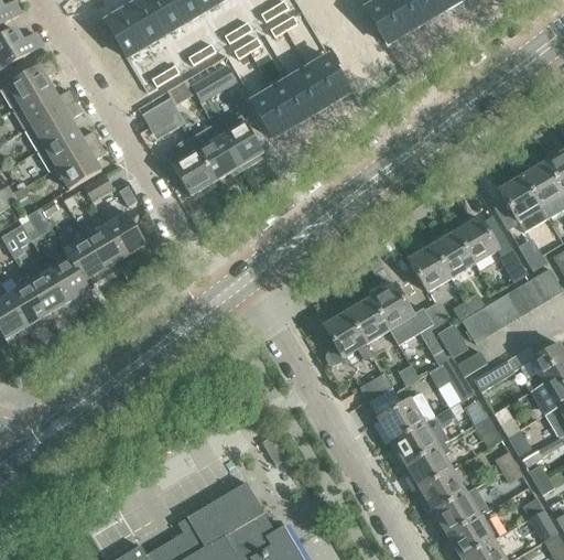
[(0,23),(22,10),(17,0),(13,0),(9,3),(3,8),(0,1),(0,23)]
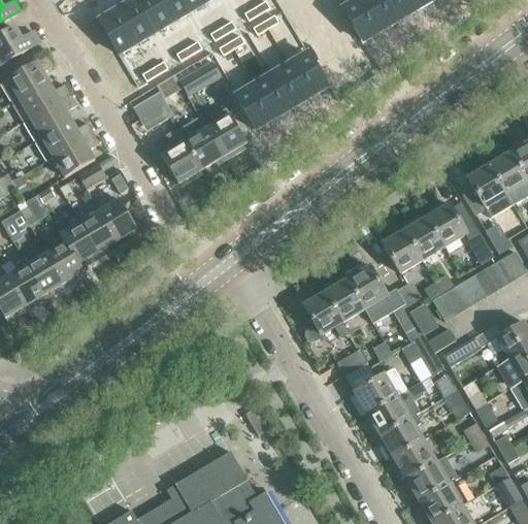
[(129,0),(117,7),(137,41),(155,31),(136,0),(129,0)]
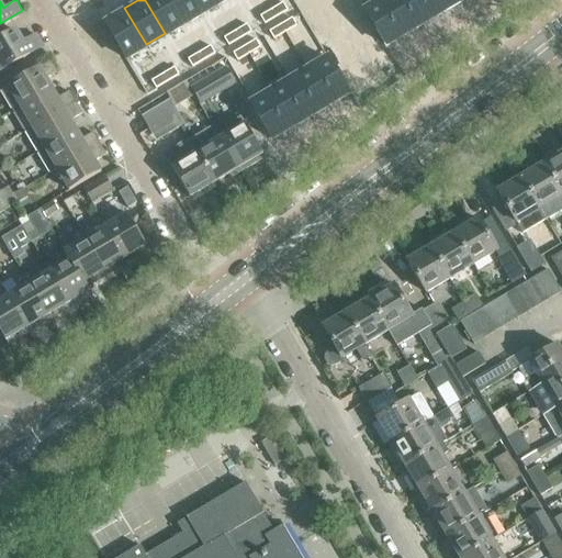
[(145,0),(165,33),(182,22),(169,0),(145,0)]
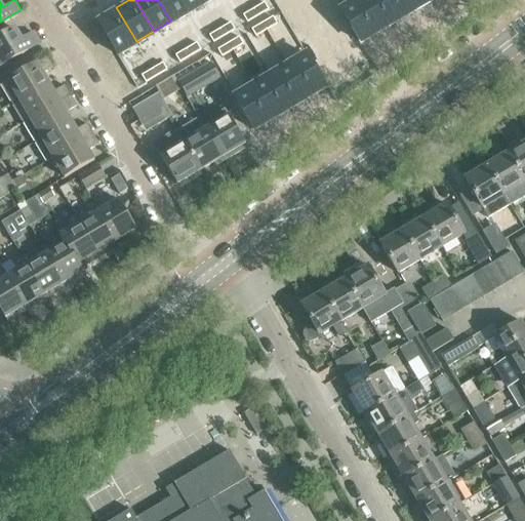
[(158,0),(170,21),(188,10),(182,0),(158,0)]
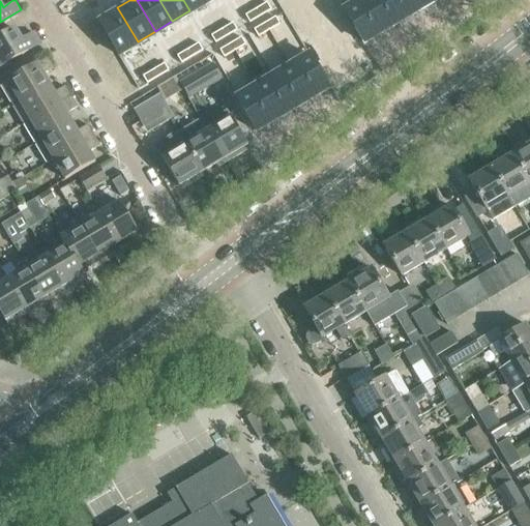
[(183,0),(189,10),(206,1),(205,0),(183,0)]
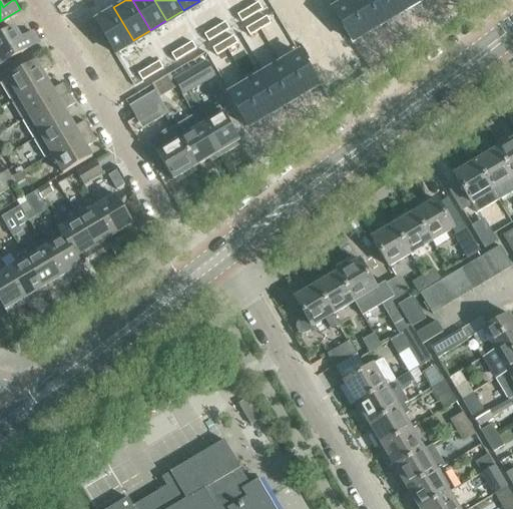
[(258,0),(247,6),(251,12),(262,6),(258,0)]
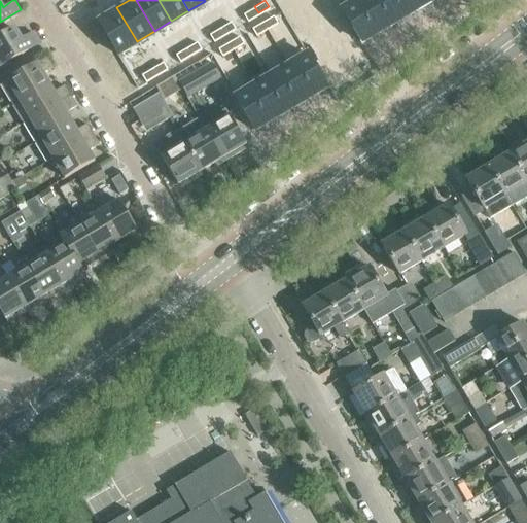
[(350,0),(342,5),(361,40),(381,29),(362,0),(350,0)]
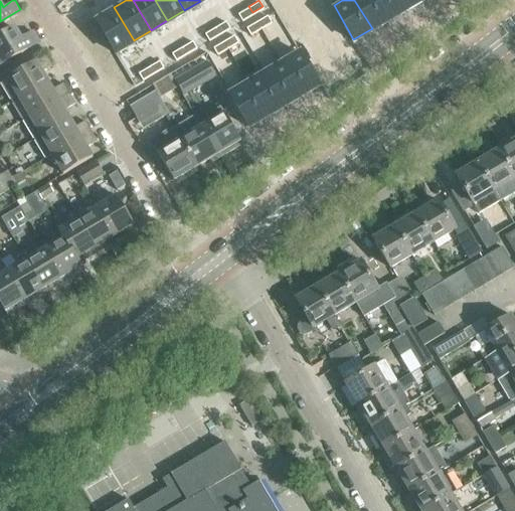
[(354,0),(372,28),(388,18),(377,0),(354,0)]
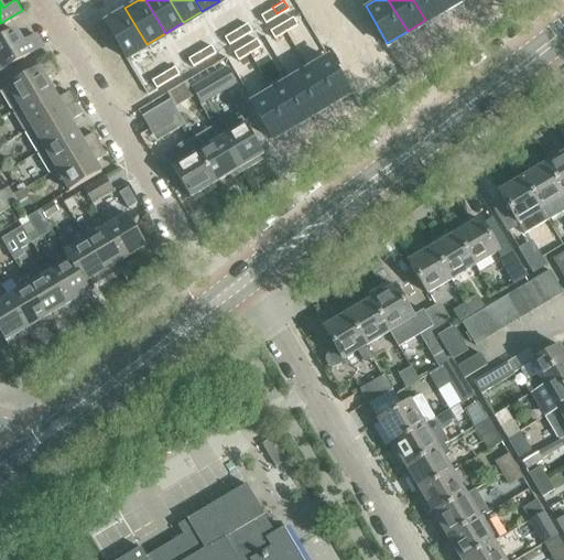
[(413,0),(425,20),(444,9),(438,0),(413,0)]
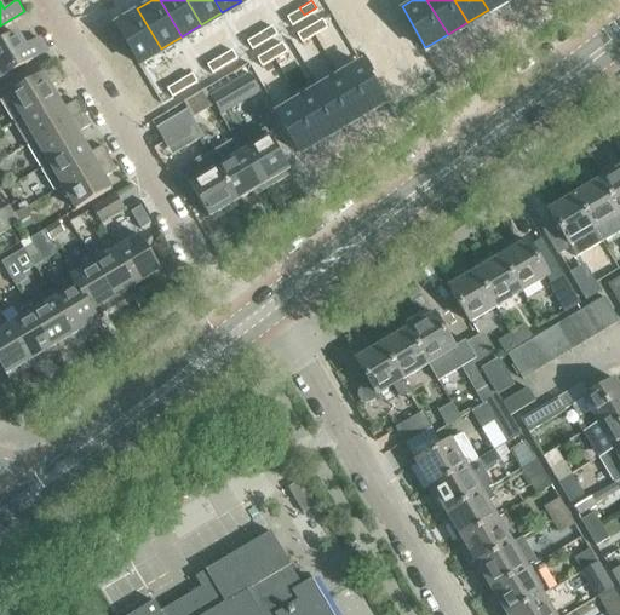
[(482,0),(488,10),(504,0),(482,0)]
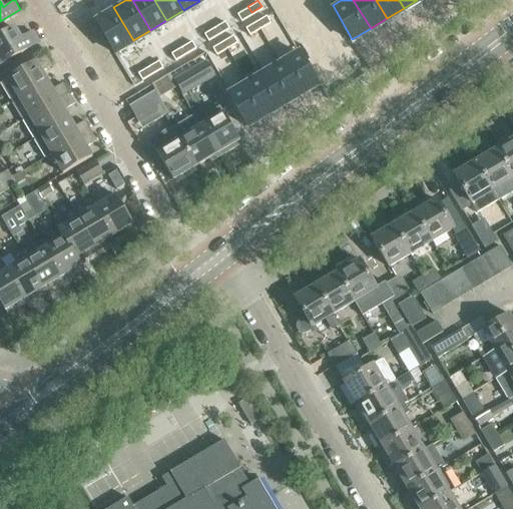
[(247,6),(236,12),(241,19),(251,12),(247,6)]
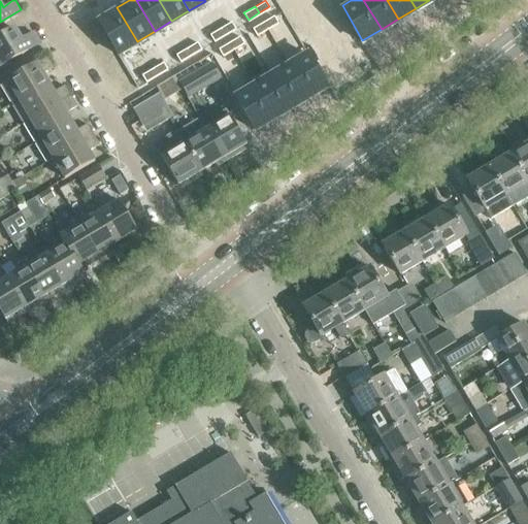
[(117,7),(98,18),(119,53),(137,41),(117,7)]
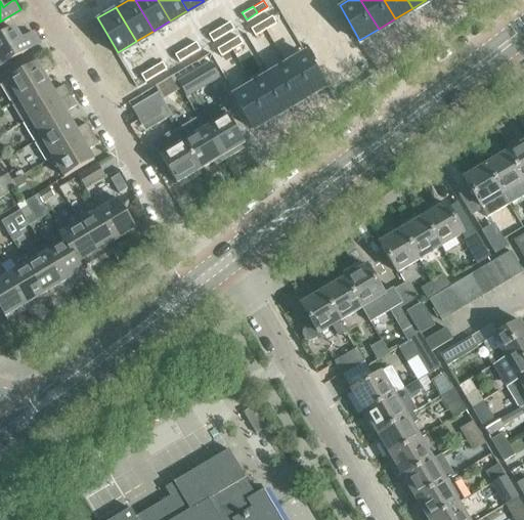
[(271,13),(261,19),(265,27),(276,20),(271,13)]
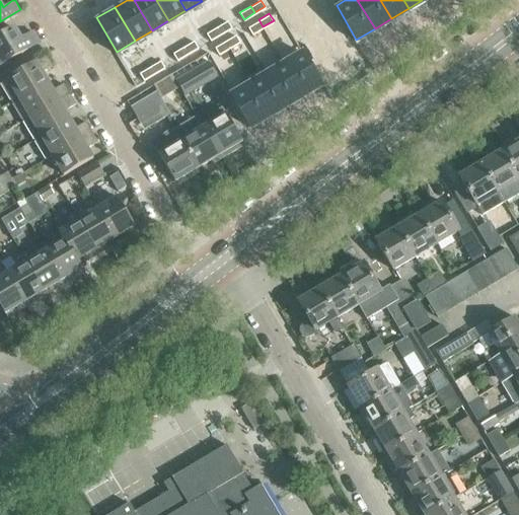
[(227,19),(217,25),(221,32),(231,26),(227,19)]
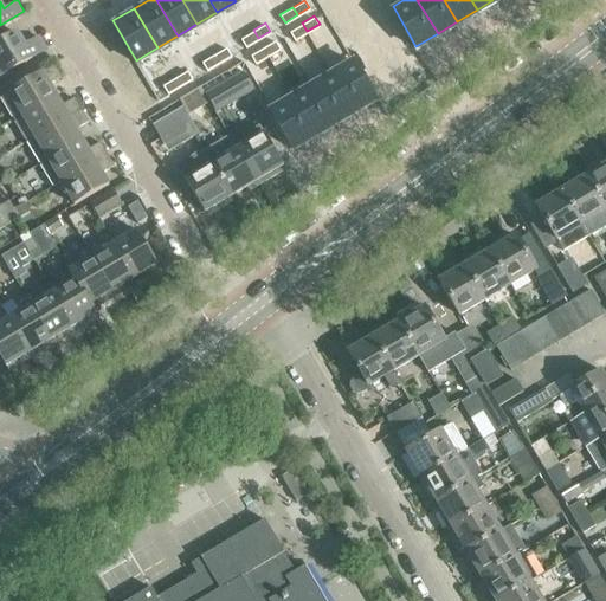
[(302,23),(290,31),(295,39),(307,31),(302,23)]
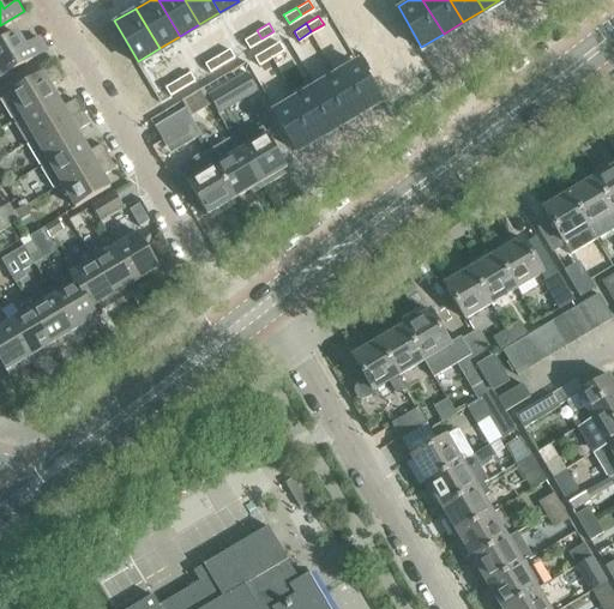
[(0,73),(46,47),(38,36),(31,40),(25,44),(17,30),(5,37),(0,29),(0,73)]
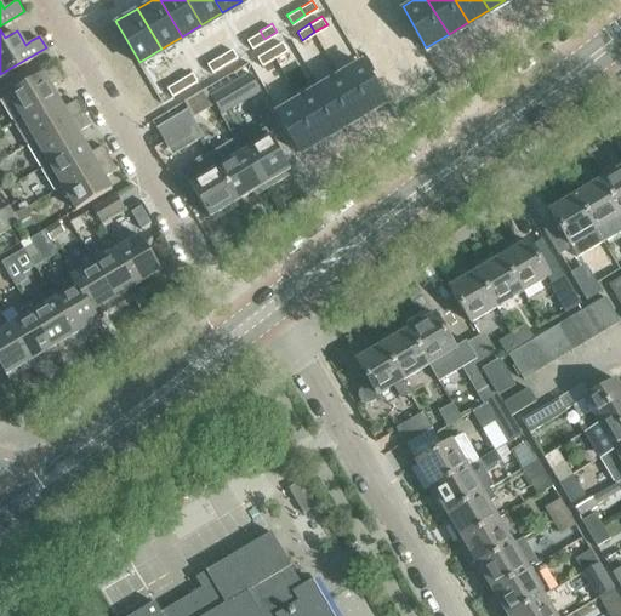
[(260,30),(246,38),(251,46),(265,39),(260,30)]
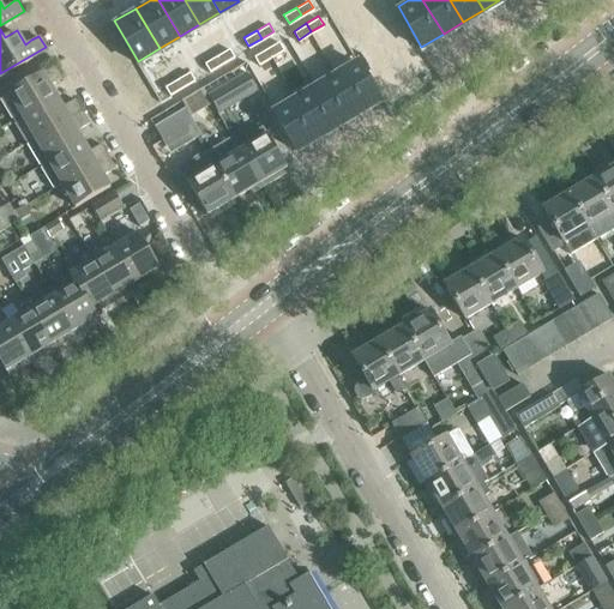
[(278,40),(266,47),(271,55),(283,48),(278,40)]
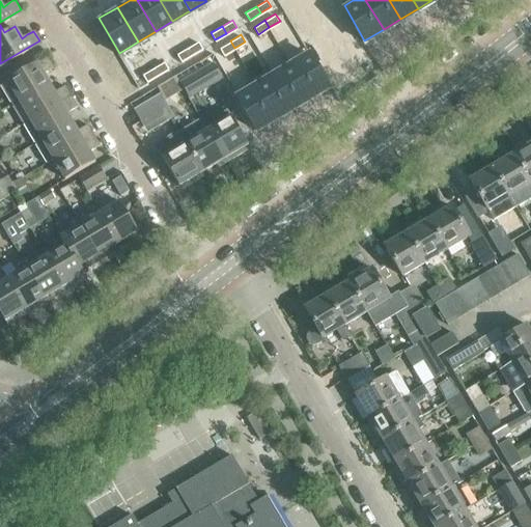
[(198,40),(188,47),(192,54),(202,48),(198,40)]
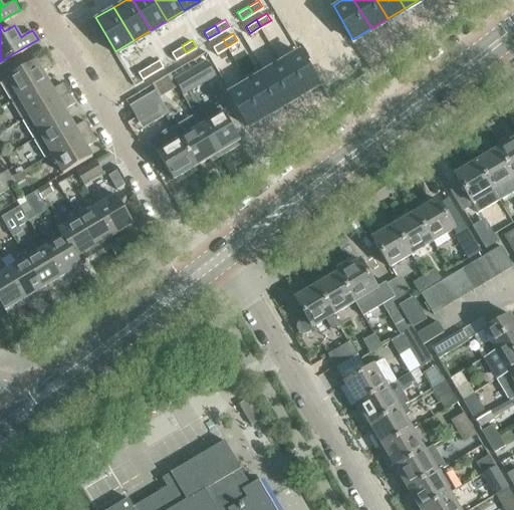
[(223,39),(212,45),(216,52),(227,46),(223,39)]
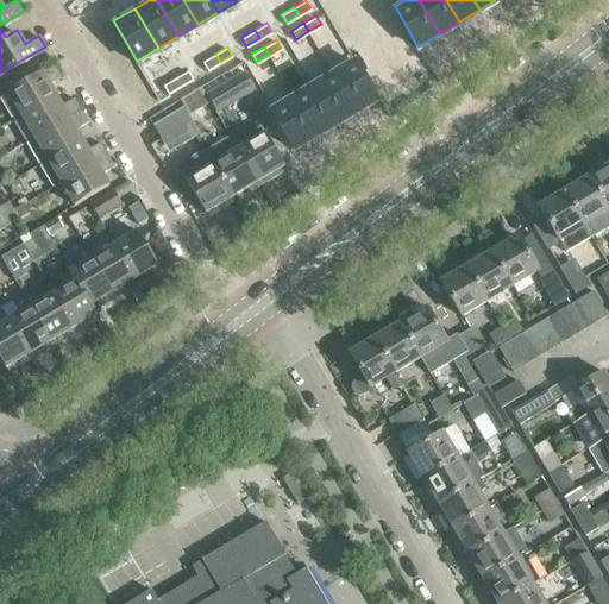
[(215,54),(203,61),(208,69),(220,62),(215,54)]
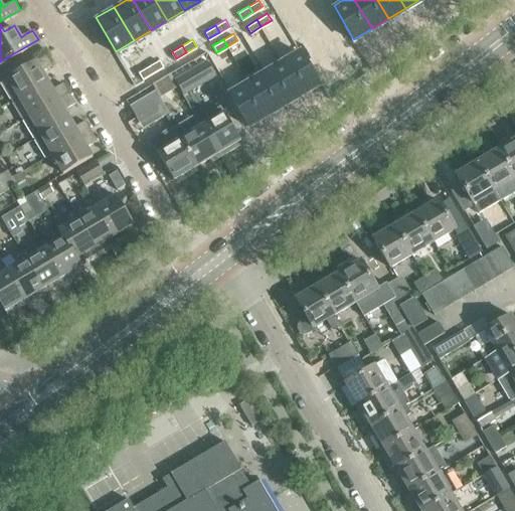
[(299,49),(281,60),(301,94),(319,82),(299,49)]
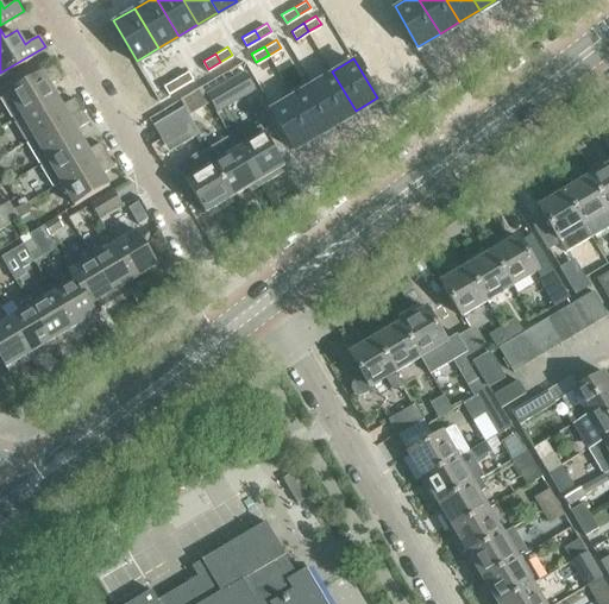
[(0,94),(14,118),(56,94),(51,86),(52,81),(62,75),(55,62),(42,69),(14,86),(12,82),(0,88),(0,94)]
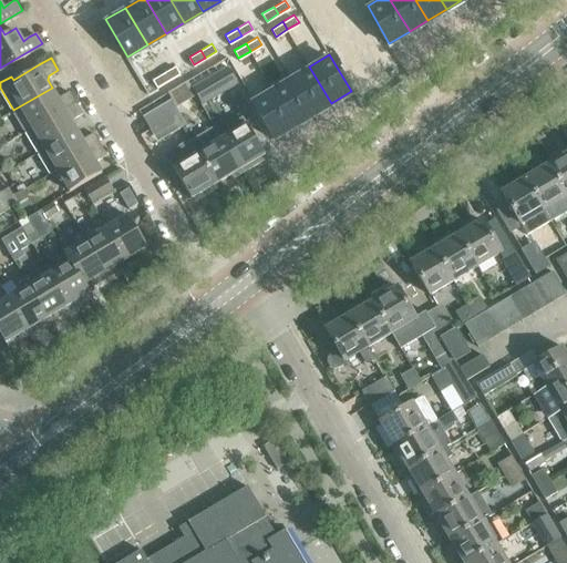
[(175,64),(164,71),(168,79),(179,72),(175,64)]
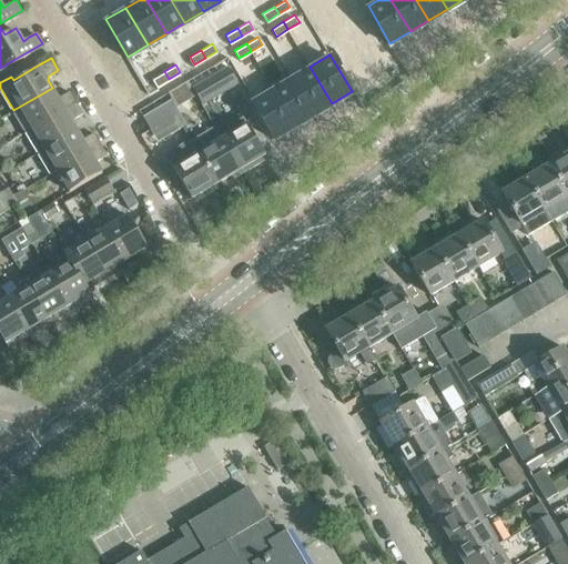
[(201,100),(236,78),(229,64),(193,86),(201,100)]
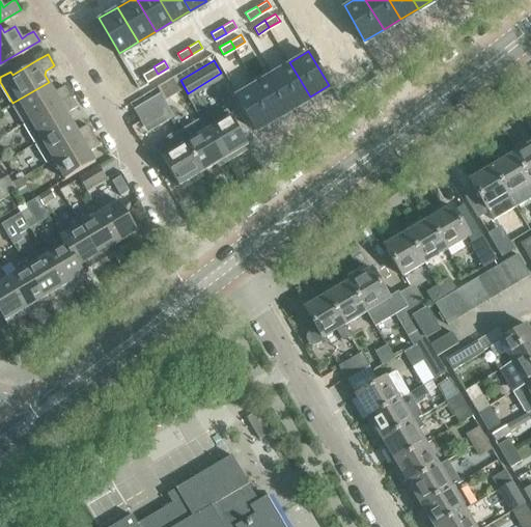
[(289,62),(272,73),(292,107),(310,96),(289,62)]
